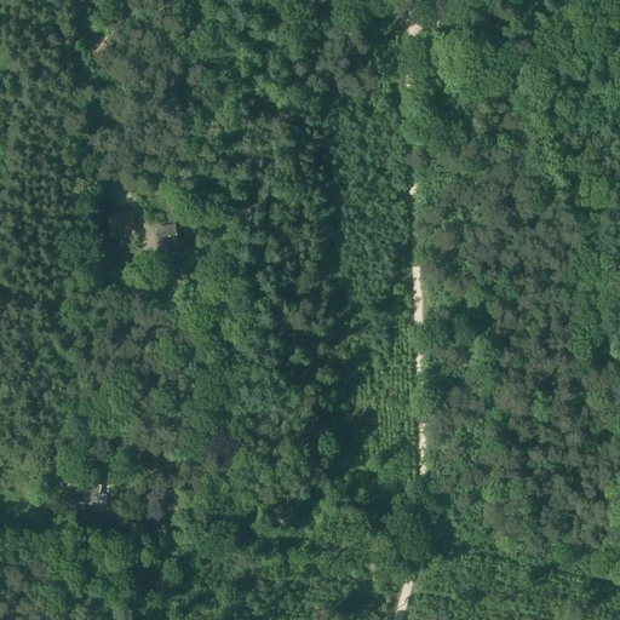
[(446,51),(454,52),(457,45),(452,44),(447,42),(446,51)]
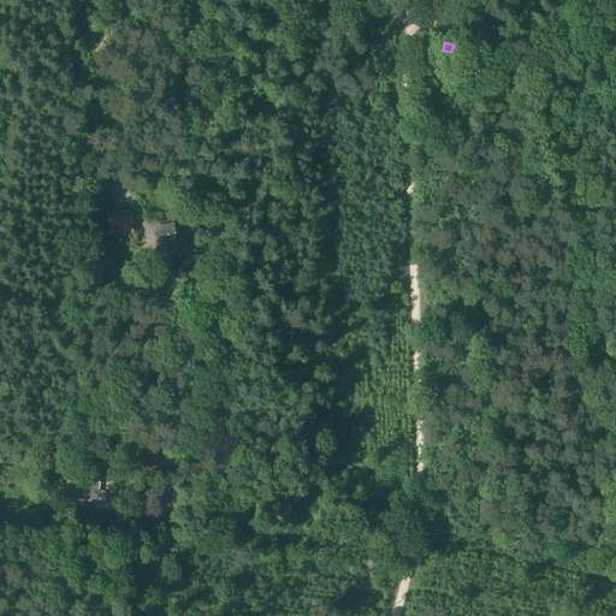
[(131,211),(107,214),(111,235),(135,231),(131,211)]
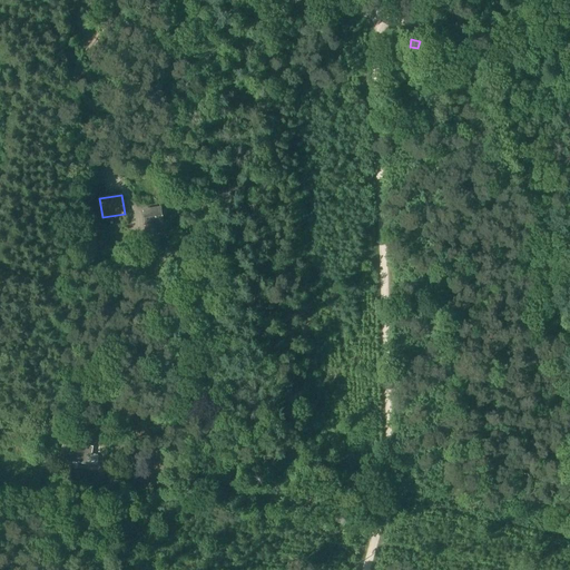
[(160,208),(145,210),(147,226),(163,224),(160,208)]
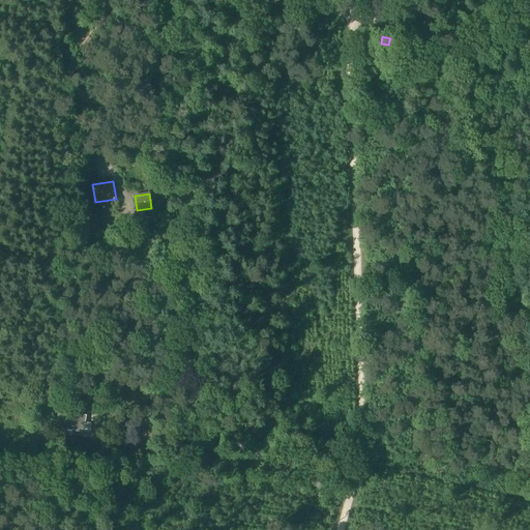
[(151,208),(137,210),(138,216),(139,216),(140,219),(153,217),(151,208)]
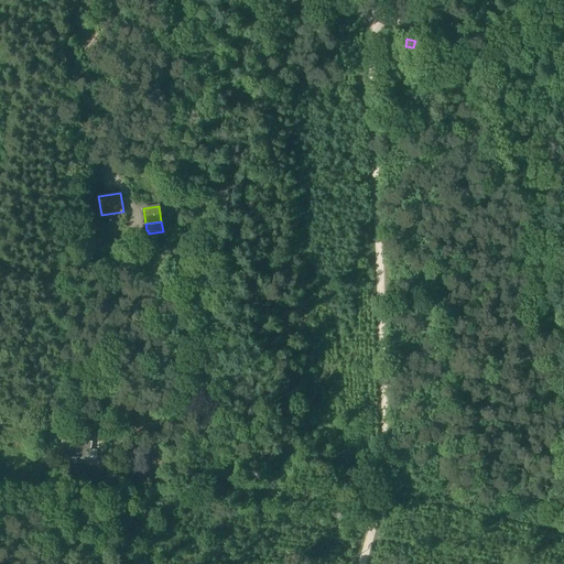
[(93,443),(64,437),(61,455),(87,459),(88,453),(90,453),(93,443)]
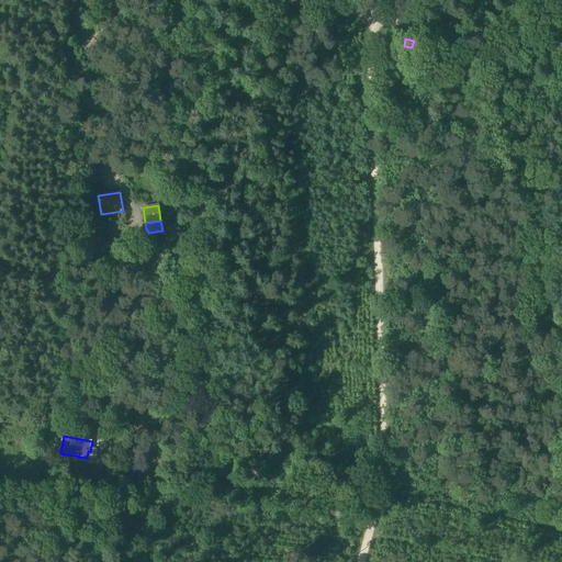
All buildings are outlined.
